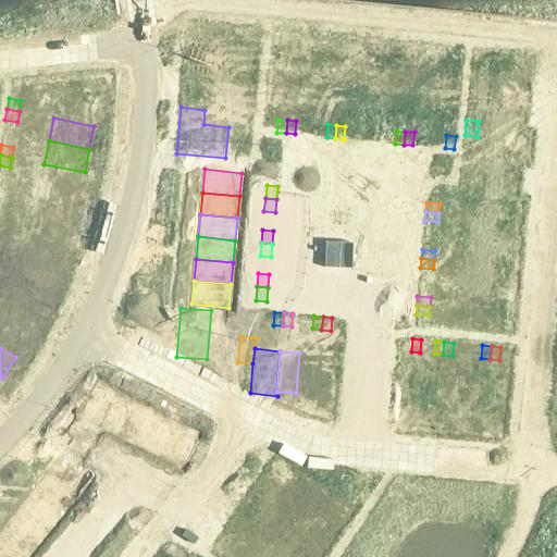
[(97,383),(81,417),(101,428),(118,394),(97,383)]
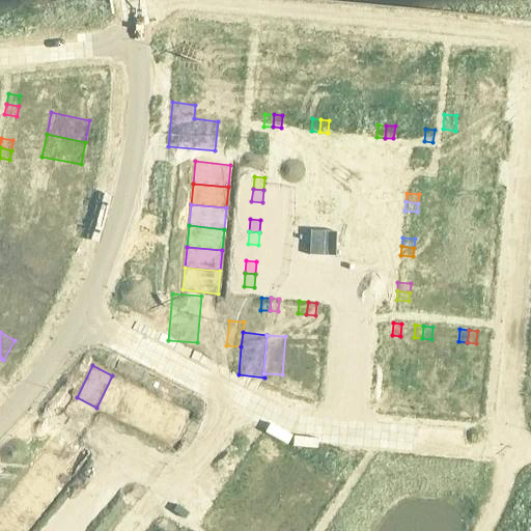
[(112,375),(96,408),(115,417),(131,385),(112,375)]
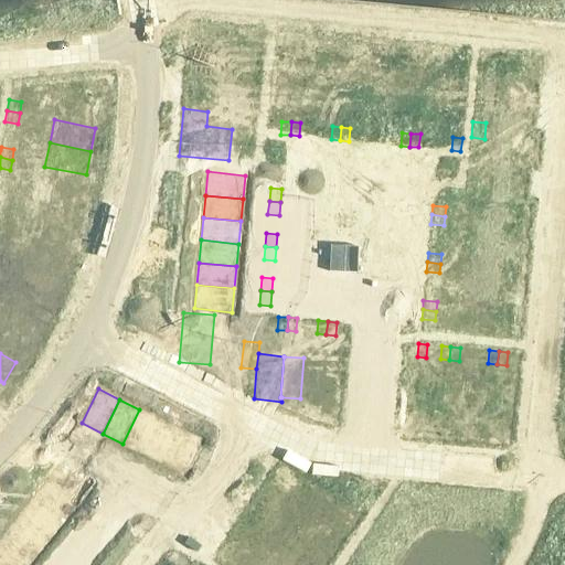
[(139,409),(123,444),(142,454),(160,420),(139,409)]
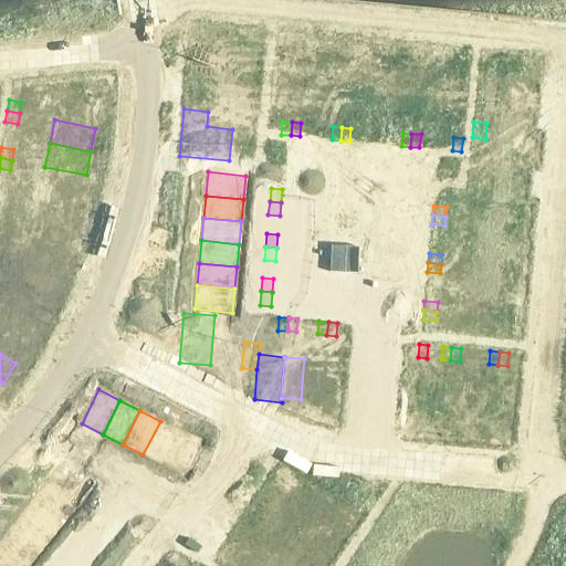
[(160,421),(143,454),(163,464),(180,431),(160,421)]
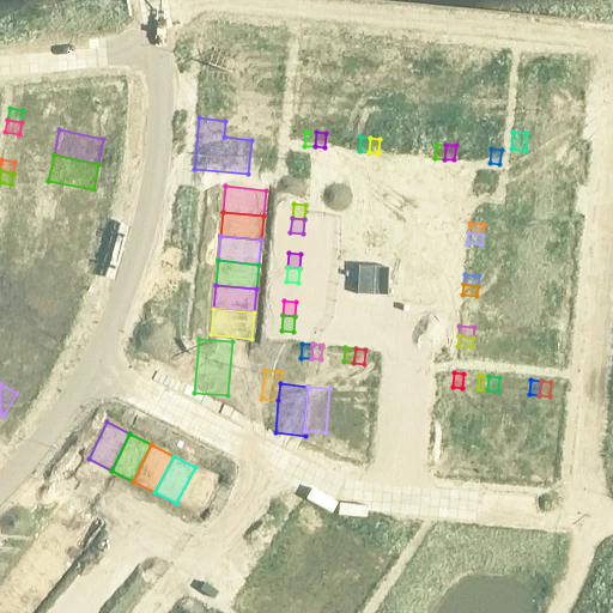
[(195,467),(176,503),(199,515),(217,478),(195,467)]
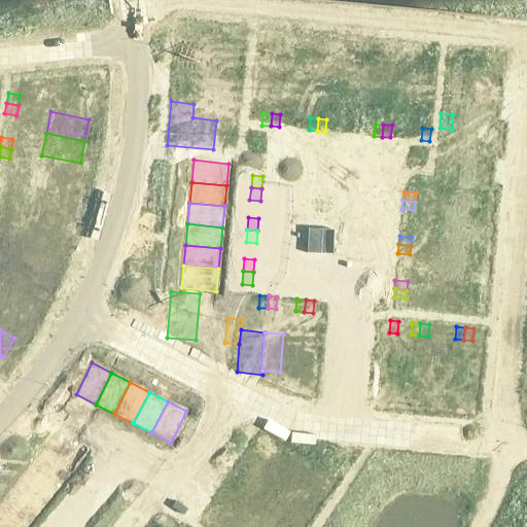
[(74,418),(68,426),(77,433),(84,425),(74,418)]
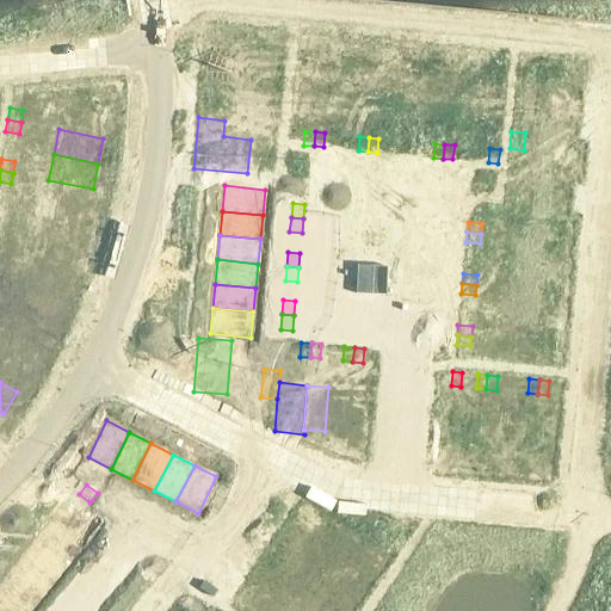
[(106,498),(102,508),(115,516),(119,505),(106,498)]
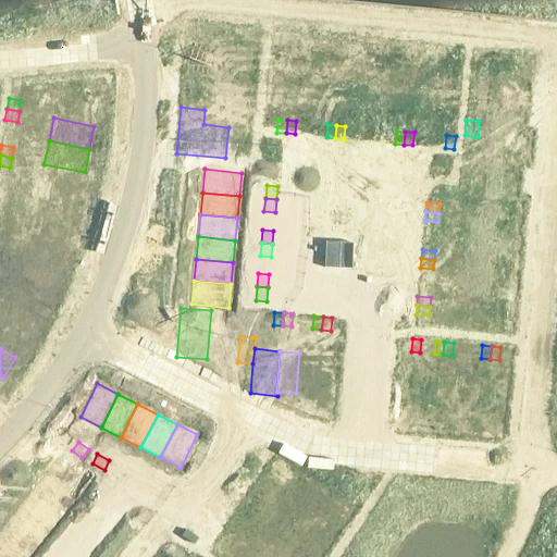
[(60,455),(46,473),(75,497),(89,479),(60,455)]
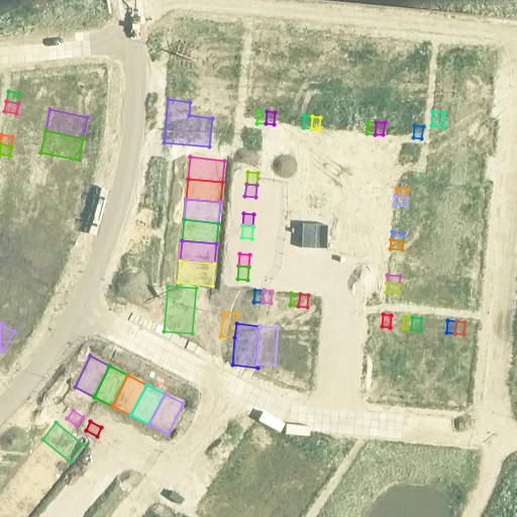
[(101,427),(97,436),(107,441),(112,432),(101,427)]
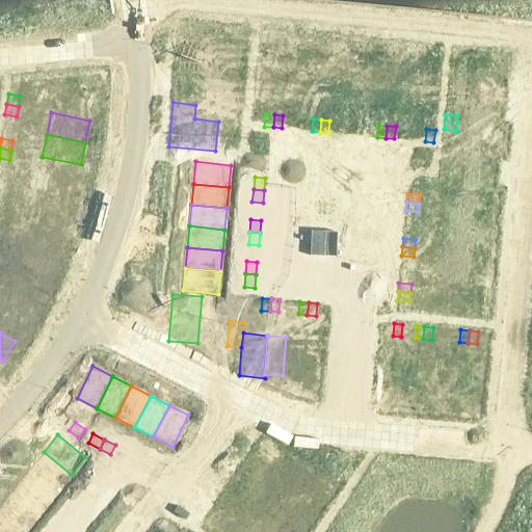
[(258,446),(253,454),(264,462),(269,454),(258,446)]
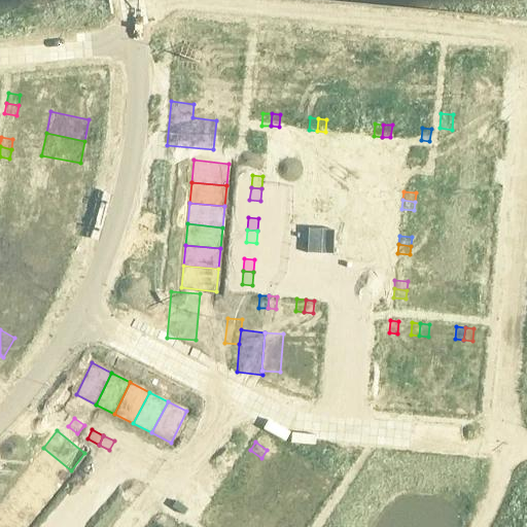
[(43,448),(30,464),(58,487),(71,470),(43,448)]
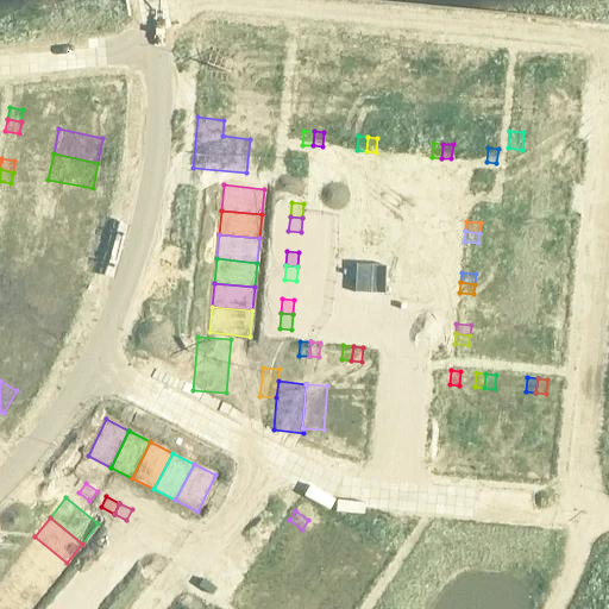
[(150,519),(144,529),(157,535),(163,525),(150,519)]
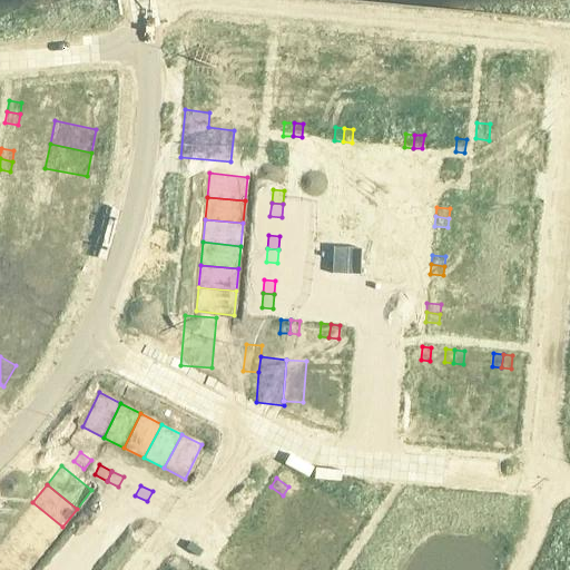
[(153,491),(147,501),(159,508),(164,498),(153,491)]
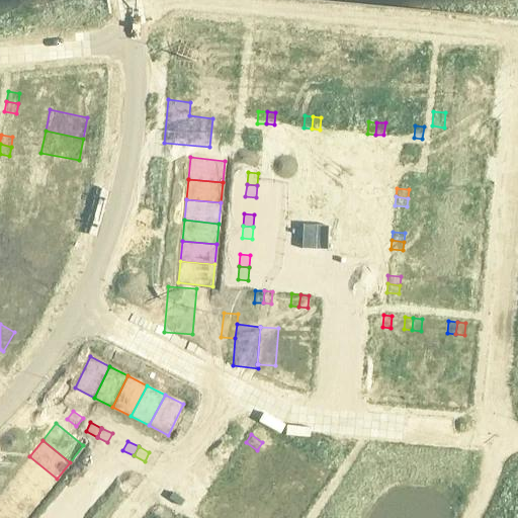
[(240,451),(234,459),(245,466),(251,458),(240,451)]
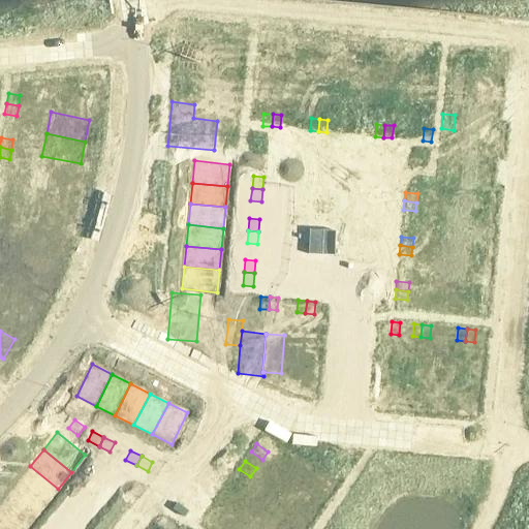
[(30,466),(17,483),(44,505),(58,489),(30,466)]
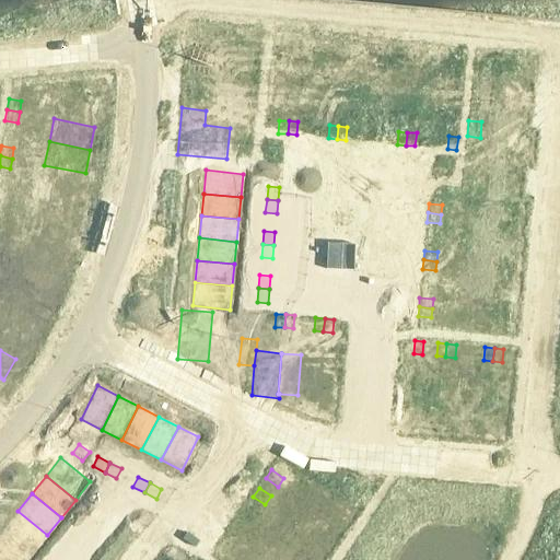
[(253,497),(247,505),(259,513),(265,504),(253,497)]
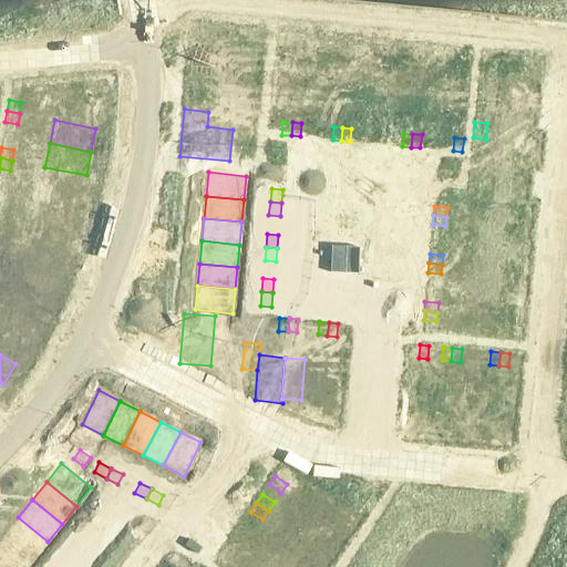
[(103,509),(94,521),(103,527),(112,517),(103,509)]
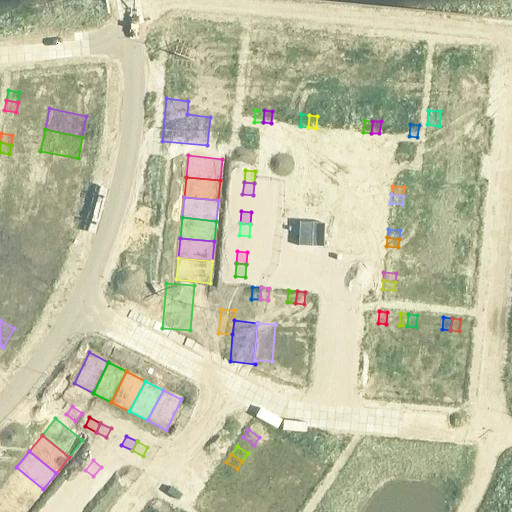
[(16,467),(4,483),(31,505),(43,489),(16,467)]
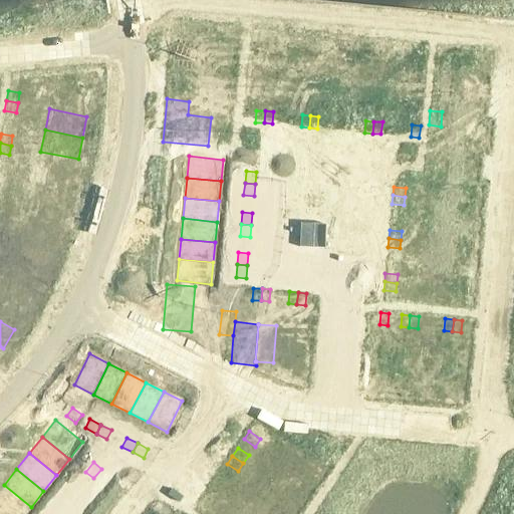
[(80,478),(73,488),(81,494),(88,485),(80,478)]
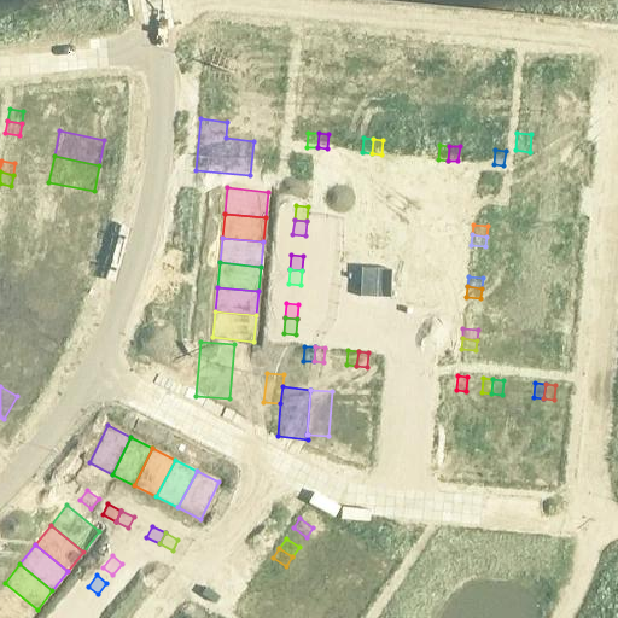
[(257,579),(251,588),(264,598),(272,588),(257,579)]
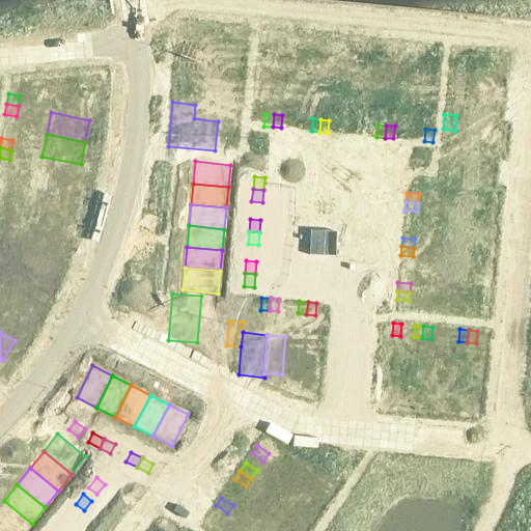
[(4,501),(0,505),(0,525),(7,530),(25,530),(32,524),(4,501)]
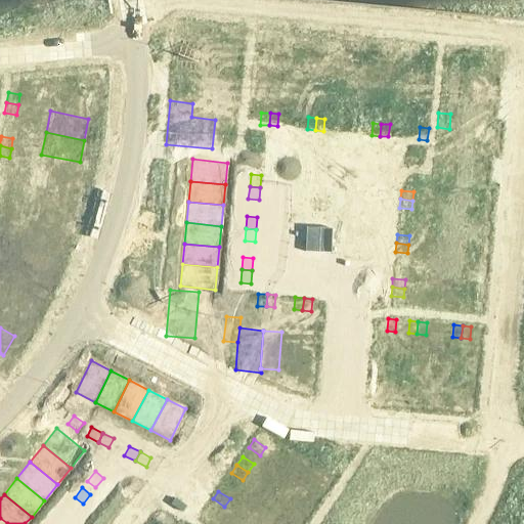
[(75,497),(67,507),(75,514),(83,504),(75,497)]
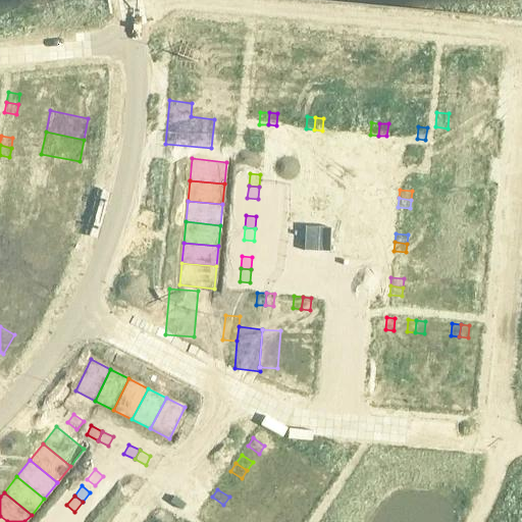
[(212,497),(207,505),(218,513),(223,505),(212,497)]
